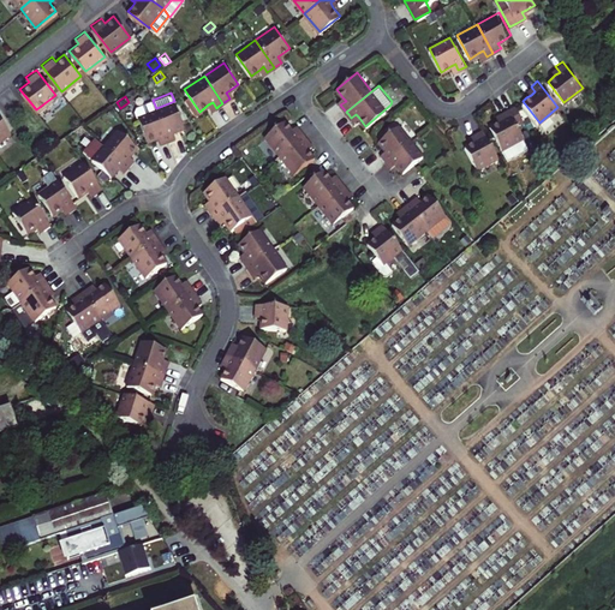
[(196,114),(199,112),(189,96),(185,99),(196,114)]
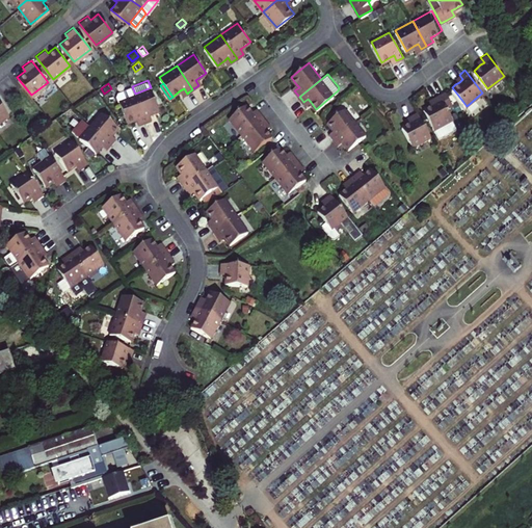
[(135,94),(132,86),(116,93),(120,100),(135,94)]
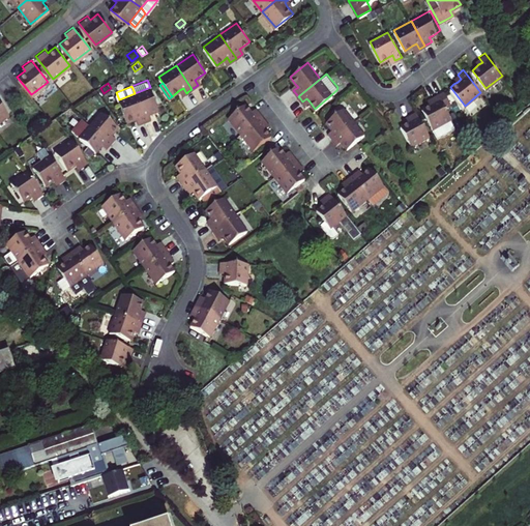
[(150,87),(135,93),(145,120),(151,117),(150,115),(149,112),(158,109),(150,87)]
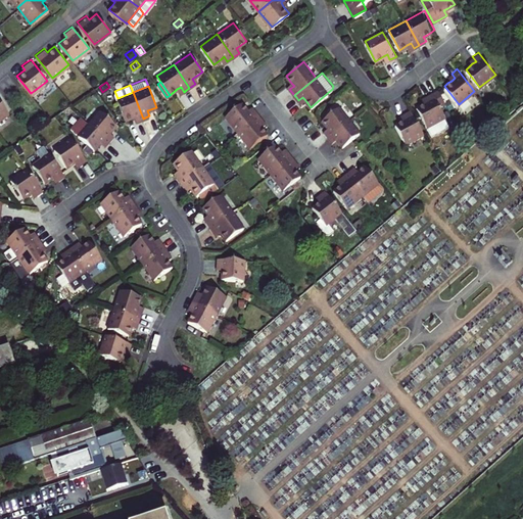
[(445,101),(438,88),(431,91),(425,95),(428,100),(424,102),(416,106),(427,126),(445,116),(439,105),(445,101)]
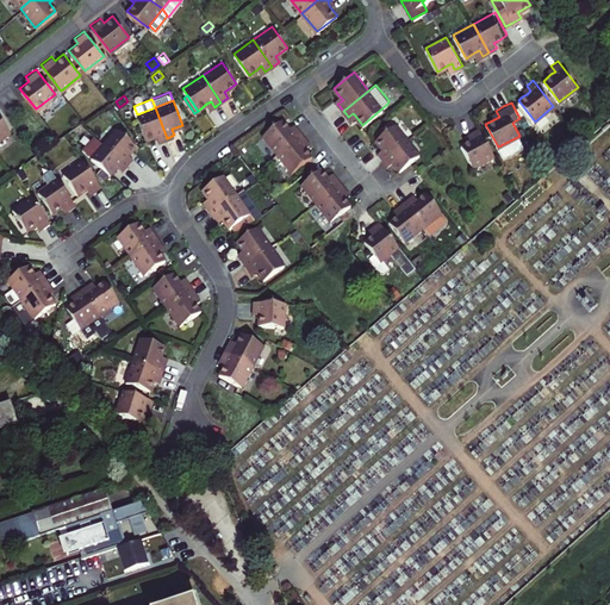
[(88,105),(81,111),(86,116),(92,111),(88,105)]
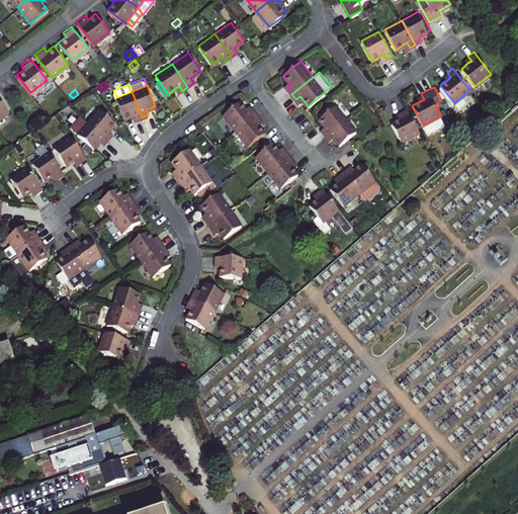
[(139,118),(142,117),(132,91),(116,97),(124,118),(134,114),(135,119),(139,118)]
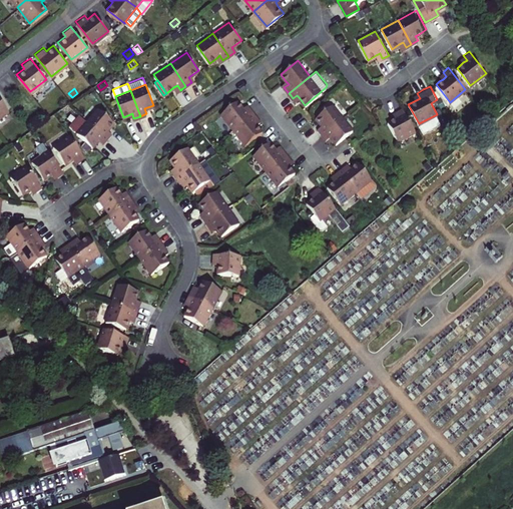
[(238,99),(220,112),(233,128),(254,111),(250,105),(246,109),(243,106),(240,102),(238,99)]
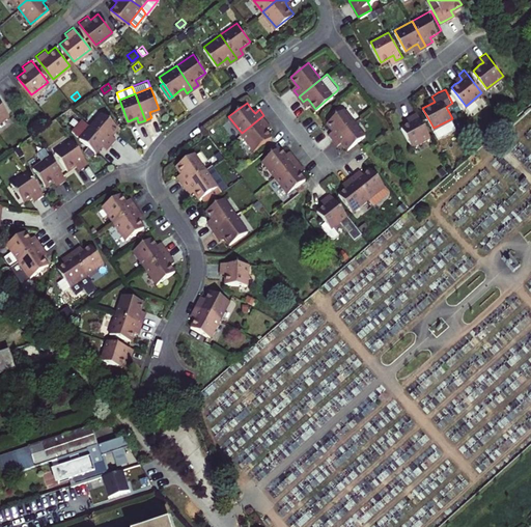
[(0,120),(8,115),(0,104),(0,120)]
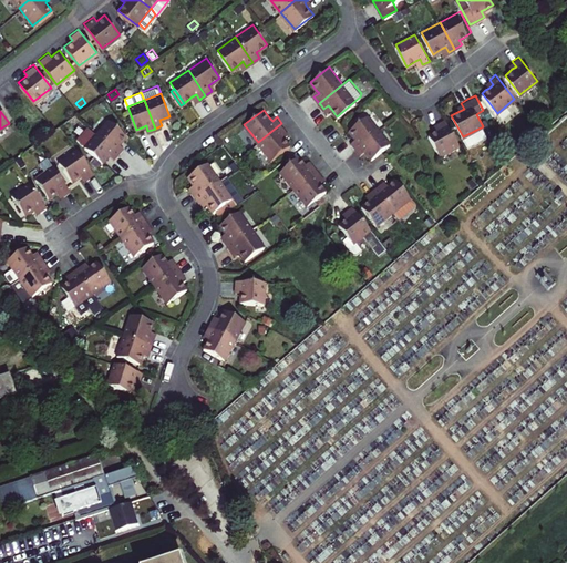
[(354,147),(378,129),(367,115),(348,130),(354,139),(350,142),(352,145),(354,147)]
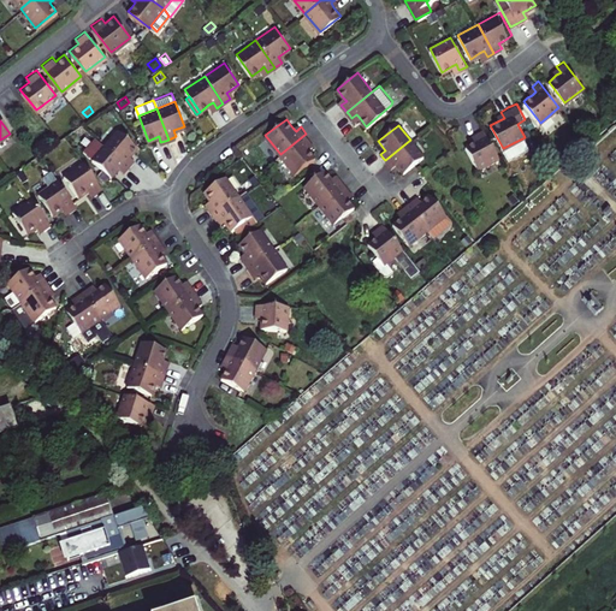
[(465,144),(478,168),(499,156),(484,128),(475,131),(479,137),(474,140),(469,142),(465,144)]
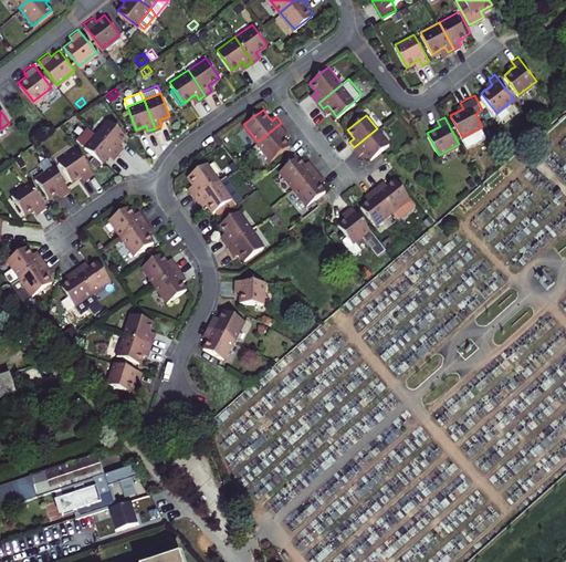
[(126,134),(108,118),(96,132),(118,152),(122,148),(124,146),(119,142),(126,134)]
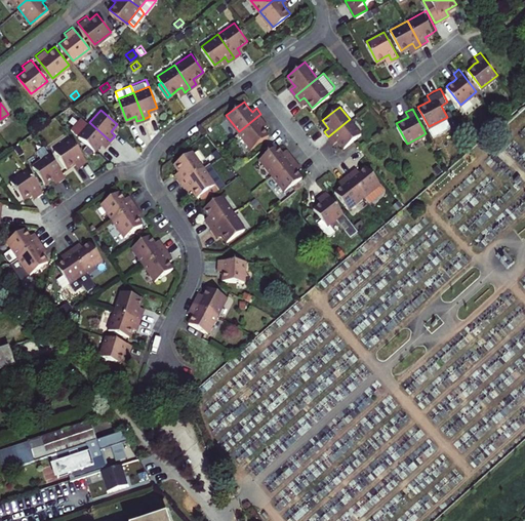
[(260,114),(239,131),(251,147),(269,133),(266,129),(264,126),(260,123),(265,119),(260,114)]
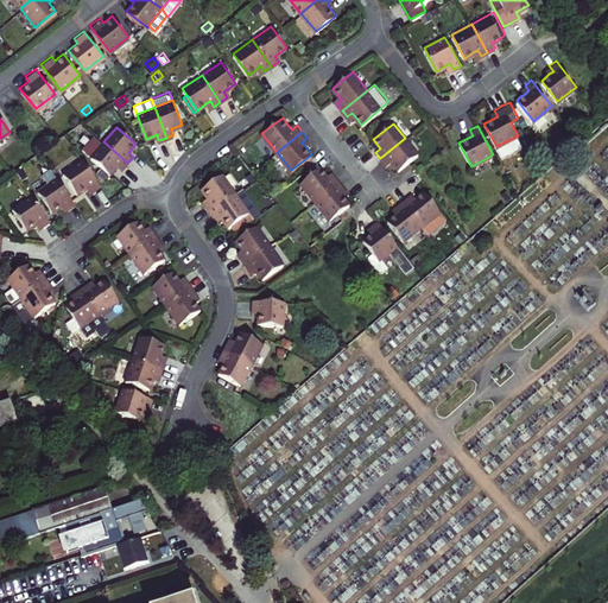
[(127,163),(103,141),(95,133),(82,148),(111,173),(118,164),(122,169),(125,166),(127,163)]
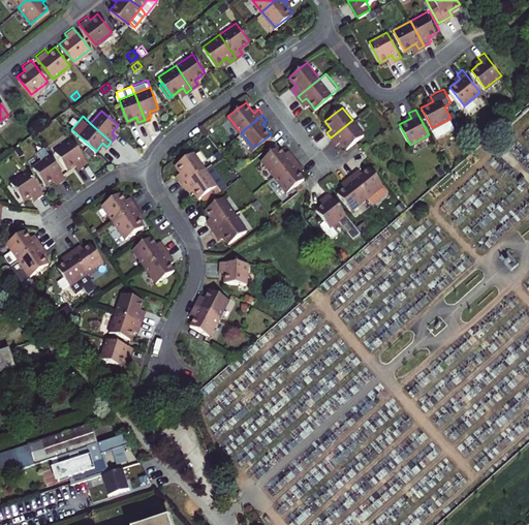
[(454,124),(450,118),(432,127),(436,134),(454,124)]
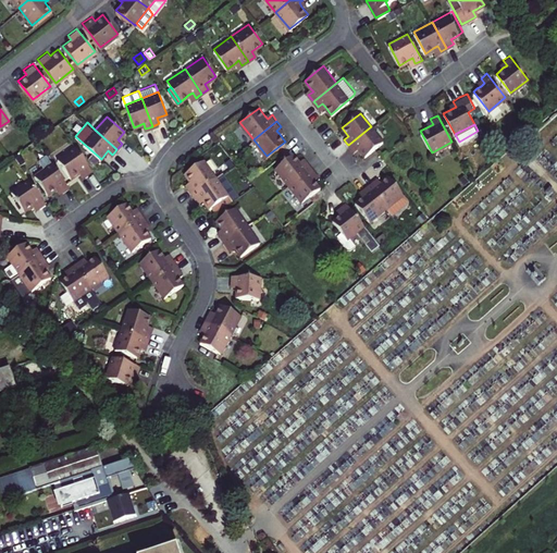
[(363,156),(383,140),(371,126),(348,145),(353,151),(357,147),(360,151),(363,156)]
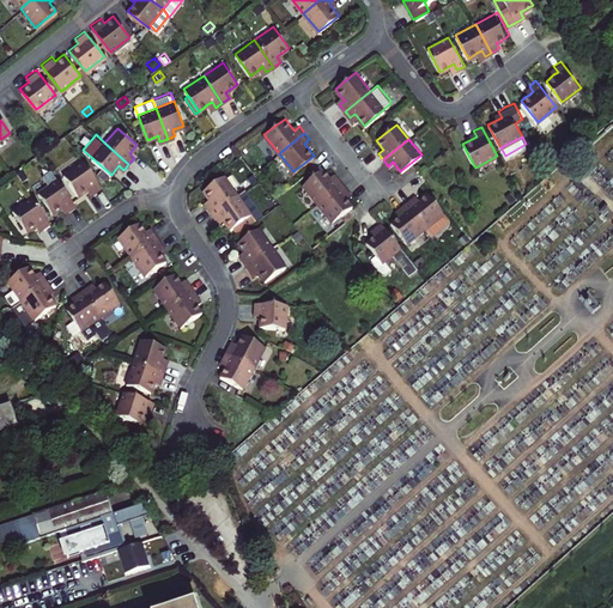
[(98,189),(102,187),(83,159),(64,174),(79,195),(87,189),(91,186),(95,192),(98,189)]
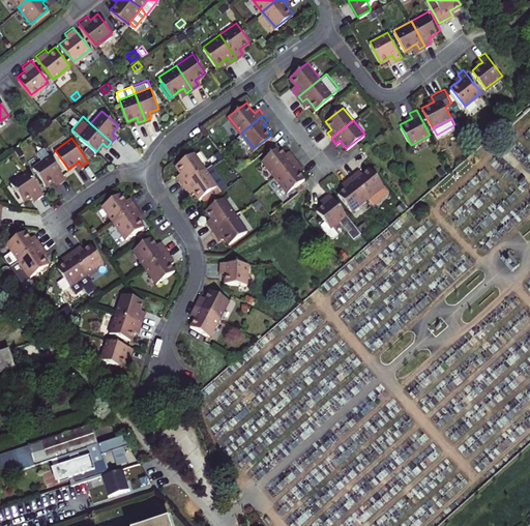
[(20,145),(15,149),(19,156),(25,152),(20,145)]
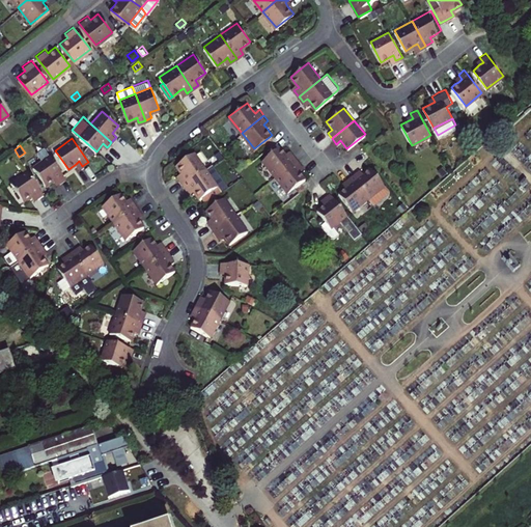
[(275,175),(298,158),(292,151),(288,156),(286,151),(283,148),(280,145),(262,159),(275,175)]
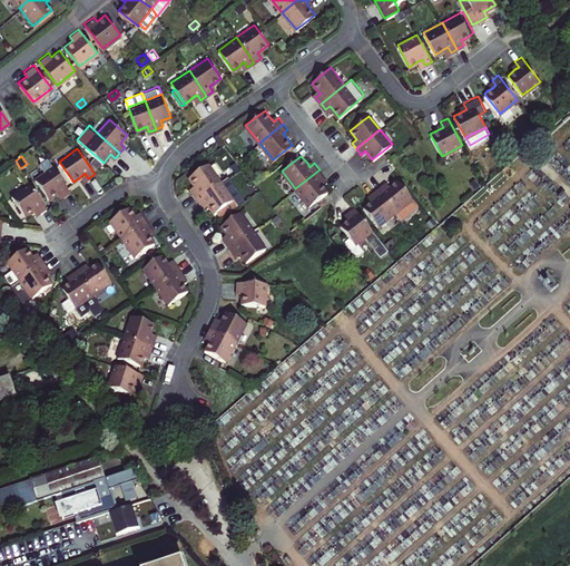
[(68,193),(71,191),(48,157),(40,163),(46,171),(36,178),(49,198),(57,193),(61,189),(65,195),(68,193)]
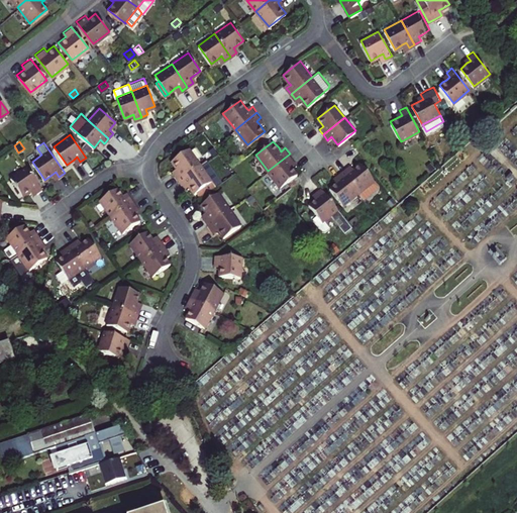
[(176,176),(178,179),(201,163),(190,146),(172,160),(177,167),(179,170),(175,174),(176,176)]
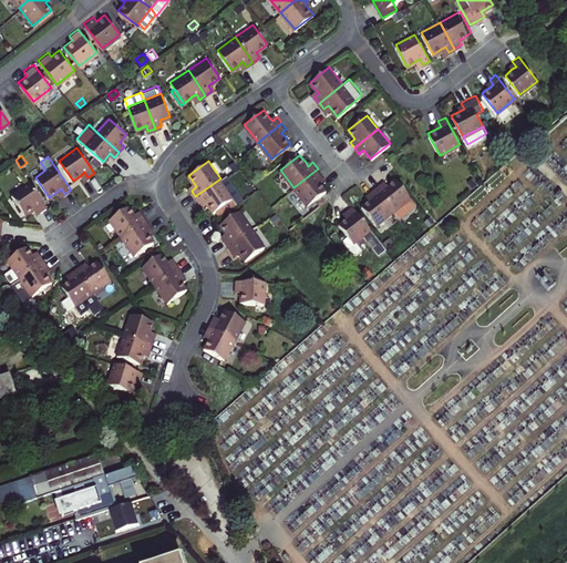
[(318,178),(322,174),(318,169),(294,187),(307,204),(327,190),(323,185),(320,182),(318,178)]
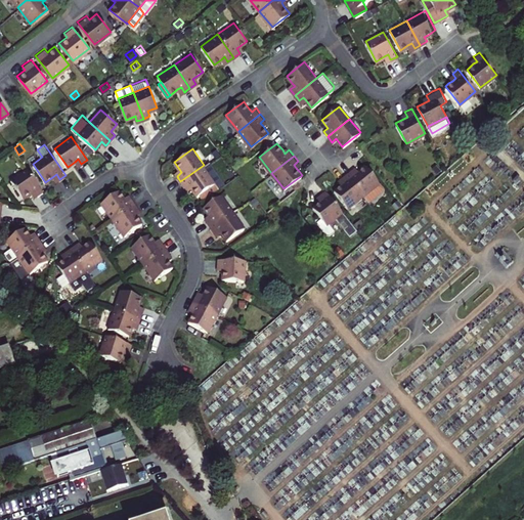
[(209,162),(204,165),(219,187),(224,183),(209,162)]
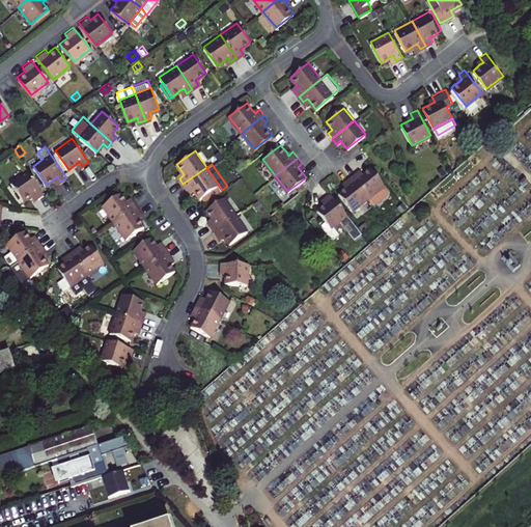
[(360,174),(356,170),(354,172),(351,174),(368,196),(374,204),(389,193),(389,189),(370,166),(363,171),(360,174)]
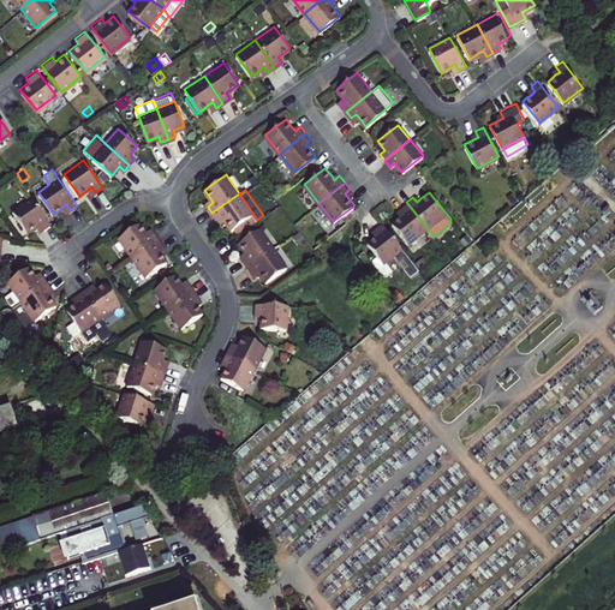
[(257,220),(239,193),(212,213),(214,216),(216,220),(222,216),(225,220),(236,234),(257,220)]
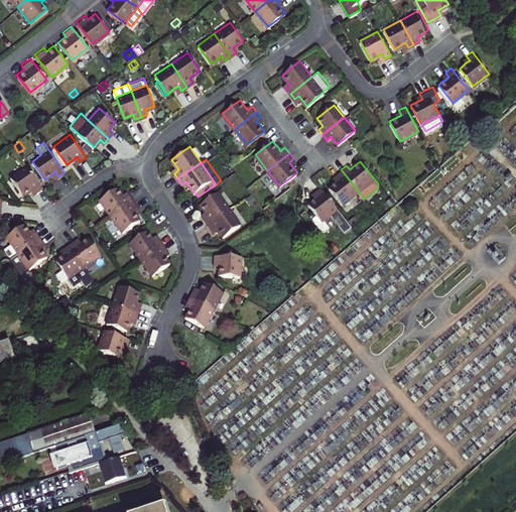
[(39,189),(42,187),(27,164),(10,175),(23,195),(30,189),(33,186),(36,190),(39,189)]
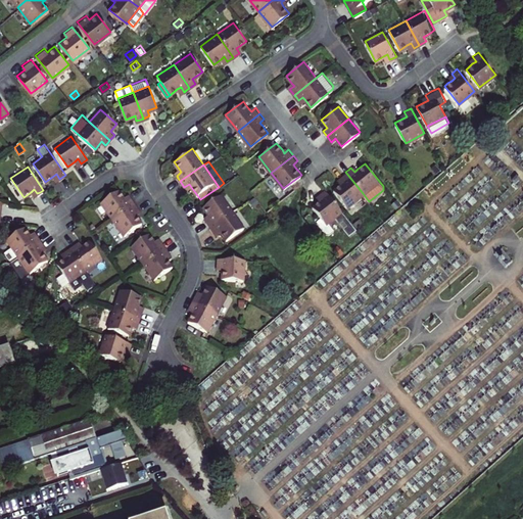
[(363,193),(345,172),(342,174),(340,176),(343,181),(340,183),(333,188),(347,206),(363,193)]
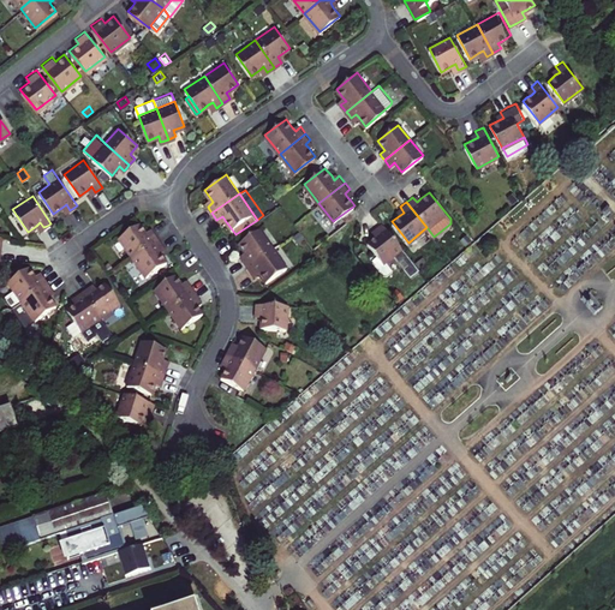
[(118,237),(132,256),(159,237),(156,233),(154,231),(149,234),(145,229),(139,221),(118,237)]
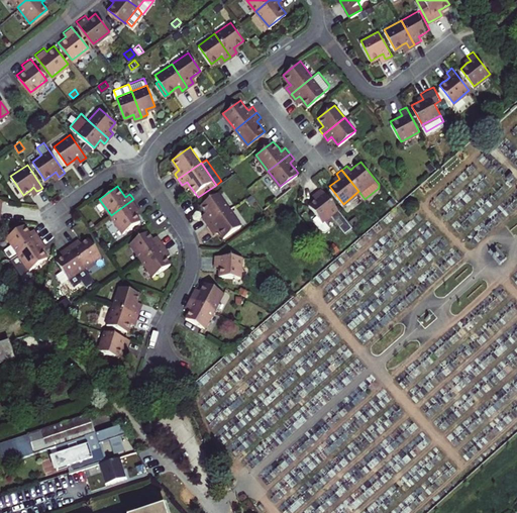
[(338,208),(321,186),(318,188),(315,191),(318,195),(315,198),(308,203),(317,214),(322,220),(324,219),(330,214),(338,208)]
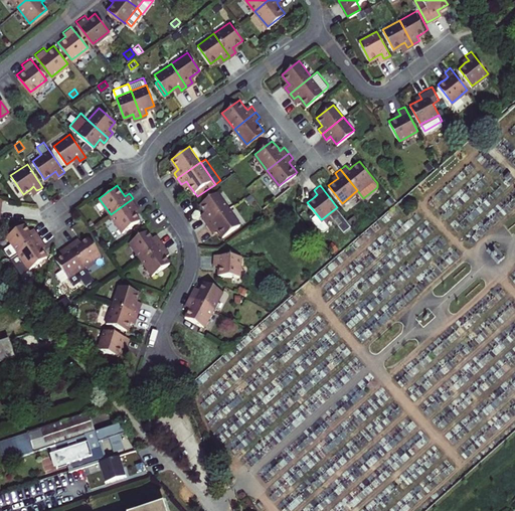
[(204,219),(206,222),(229,206),(217,190),(199,202),(204,210),(207,213),(202,216),(204,219)]
